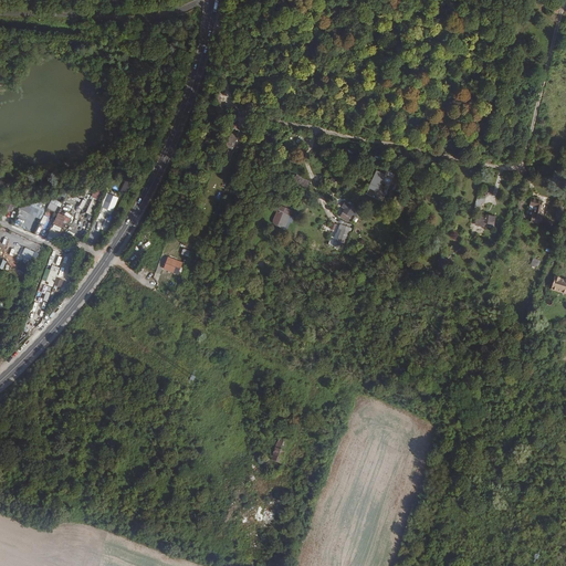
[(549,3),(547,11),(555,14),(558,6),(549,3)]
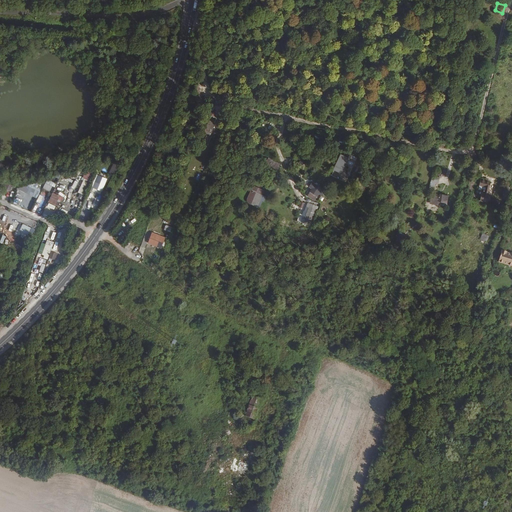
[(212,133),(215,122),(208,120),(205,131),(212,133)]
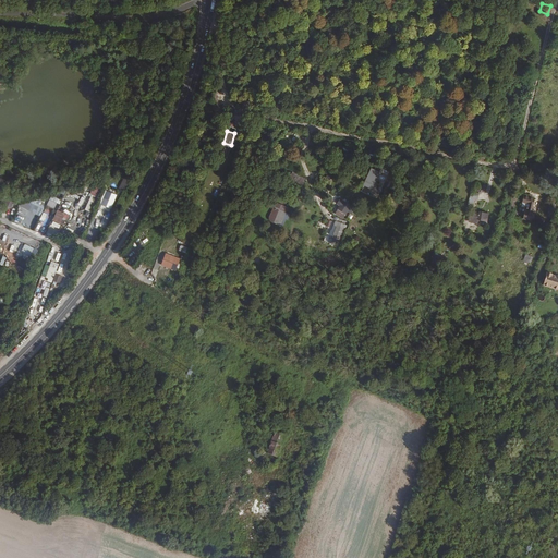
[(221,146),(218,156),(225,159),(229,148),(221,146)]
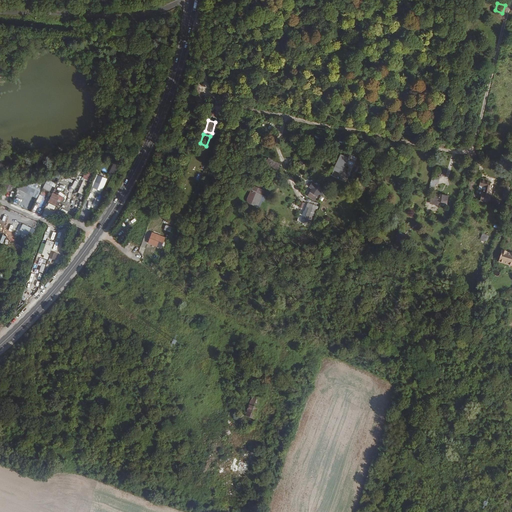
[(342,173),(349,157),(340,153),(333,170),(342,173)]
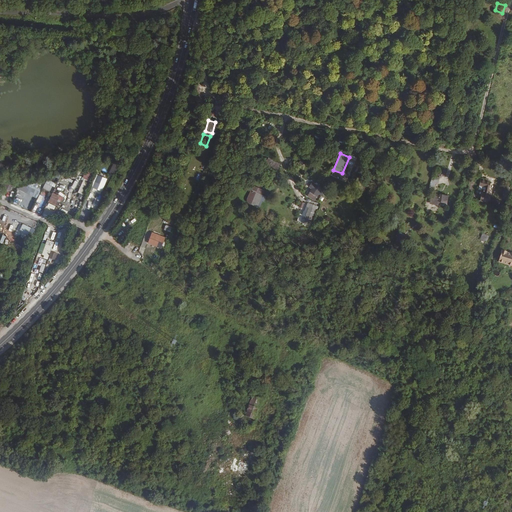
[(114,162),(109,171),(114,173),(118,164),(114,162)]
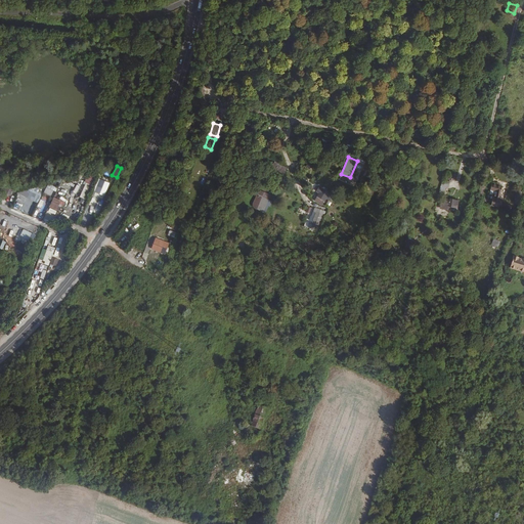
[(92,191),(104,195),(111,182),(98,178),(92,191)]
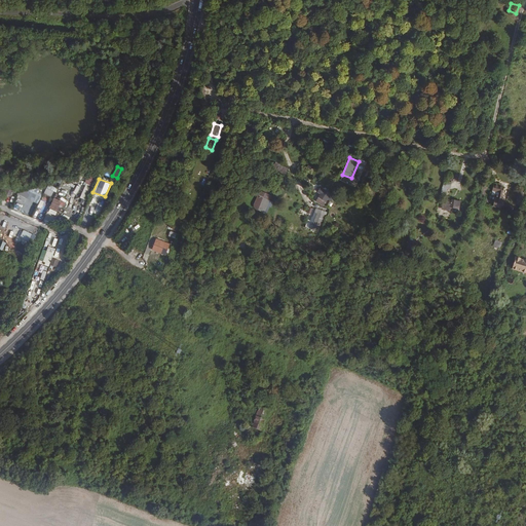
[(34,188),(31,186),(26,197),(37,203),(46,184),(38,180),(34,188)]
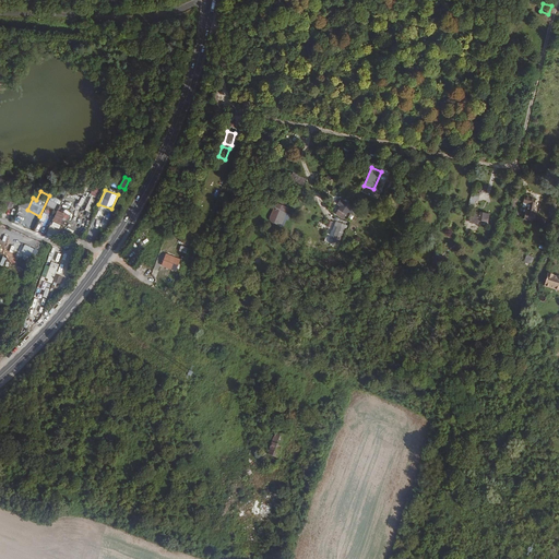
[(87,211),(84,215),(88,217),(98,197),(93,193),(85,210),(87,211)]
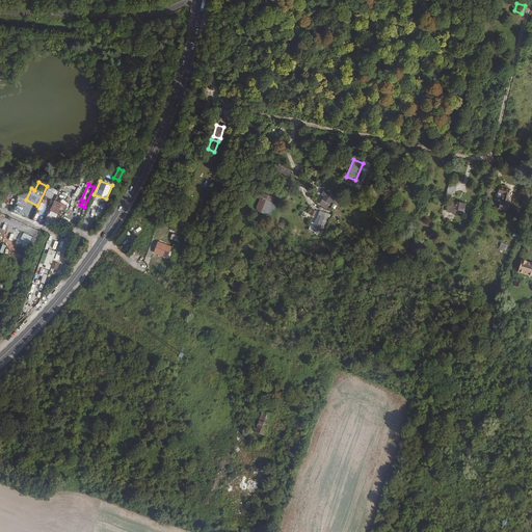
[(335,203),(338,196),(324,188),(321,193),(323,195),(319,204),(327,209),(331,202),(335,203)]
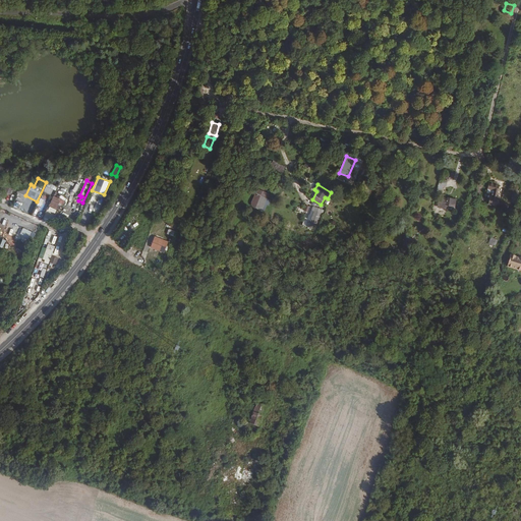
[(490,192),(488,204),(497,207),(502,187),(488,185),(487,191),(490,192)]
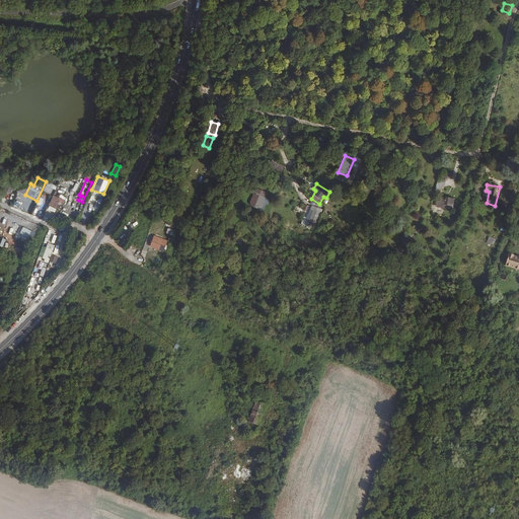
[(256,188),(249,205),(265,211),(270,199),(266,197),(268,193),(256,188)]
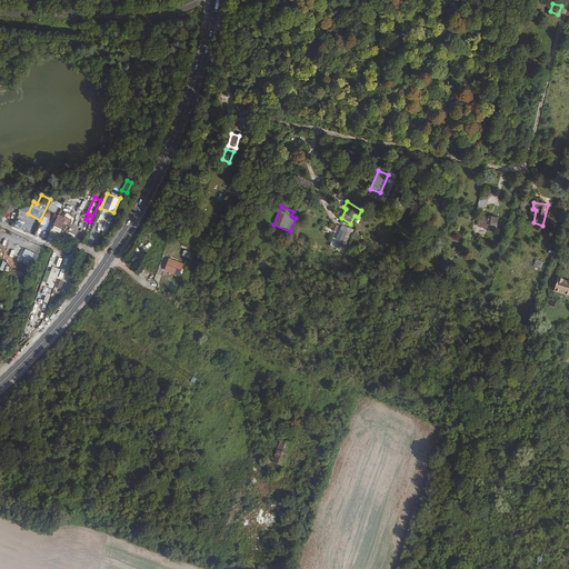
[(46,209),(36,236),(46,239),(55,212),(46,209)]
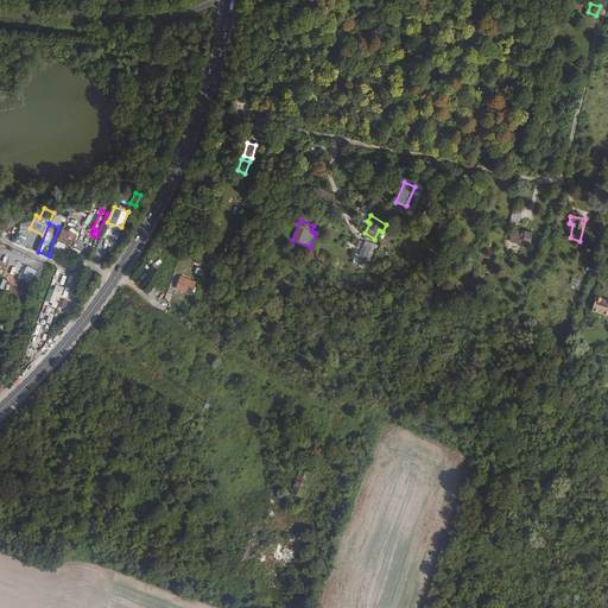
[(69,240),(73,229),(65,226),(61,236),(69,240)]
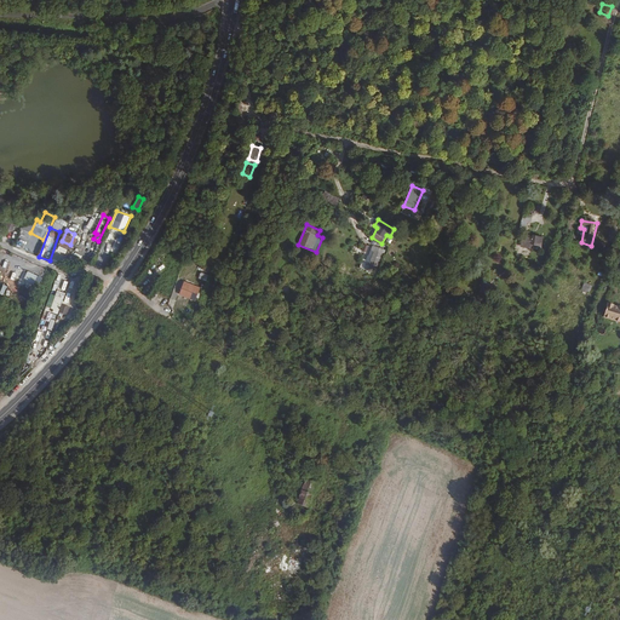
[(379,268),(383,248),(373,246),(368,265),(379,268)]
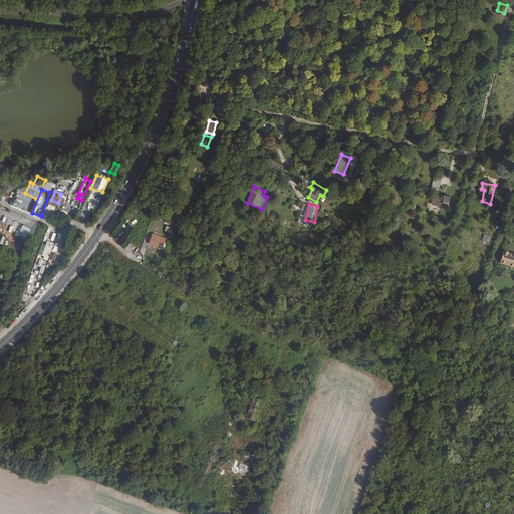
[(33,235),(34,229),(21,226),(19,235),(27,237),(28,234),(33,235)]
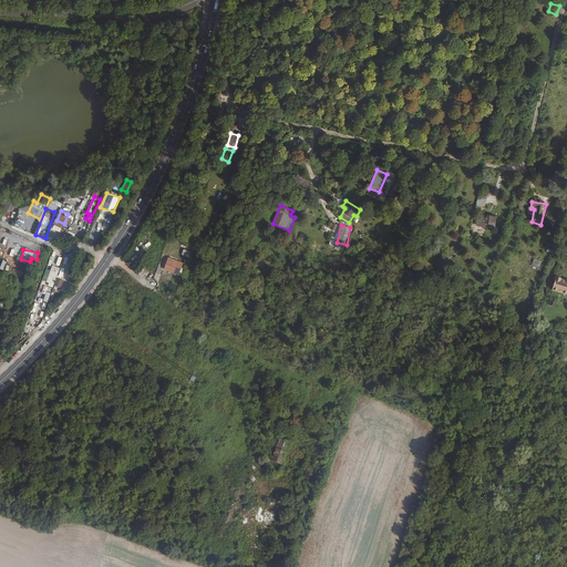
[(174,271),(179,261),(166,255),(161,265),(174,271)]
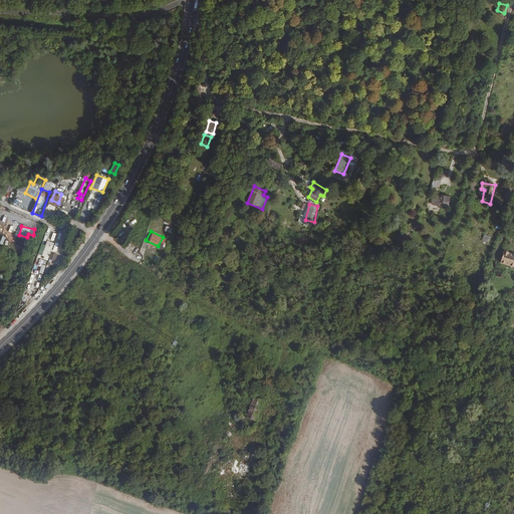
[(482,240),(489,243),(491,237),(485,234),(482,240)]
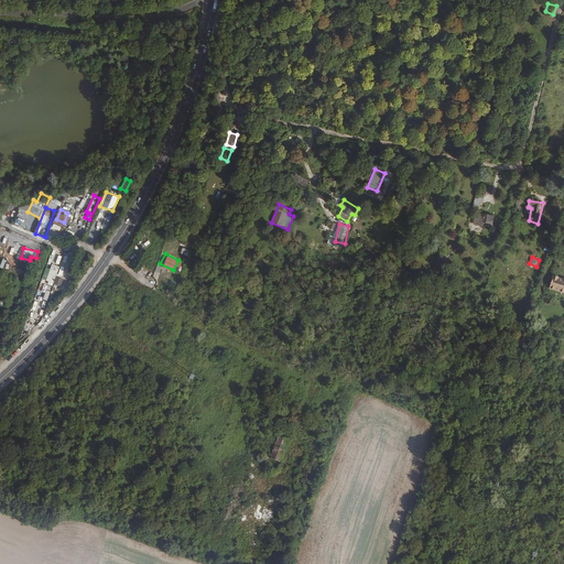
[(54,283),(60,267),(52,264),(50,269),(45,267),(42,279),(54,283)]
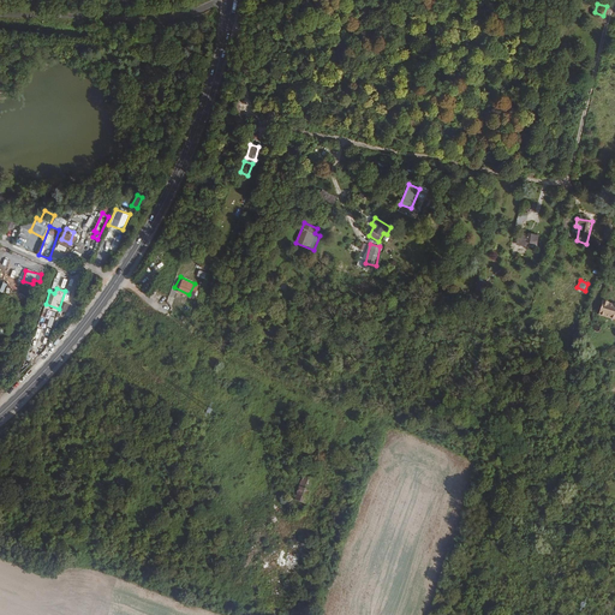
[(58,309),(66,312),(70,304),(61,302),(58,309)]
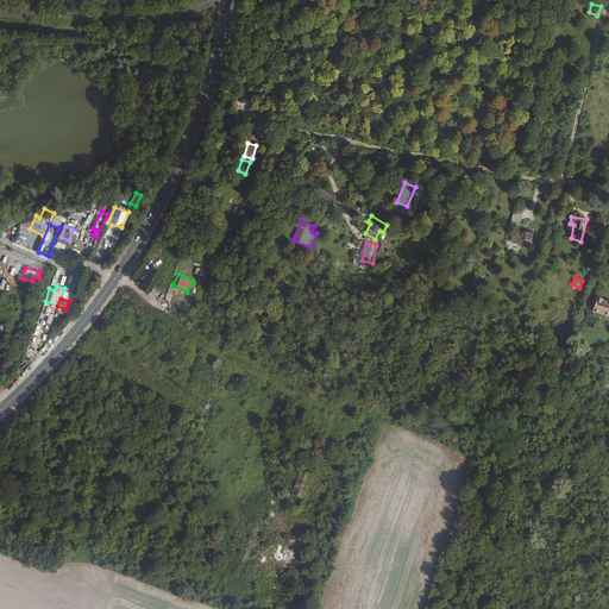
[(608,302),(604,302),(604,301),(606,300),(600,299),(596,313),(608,315),(608,302)]
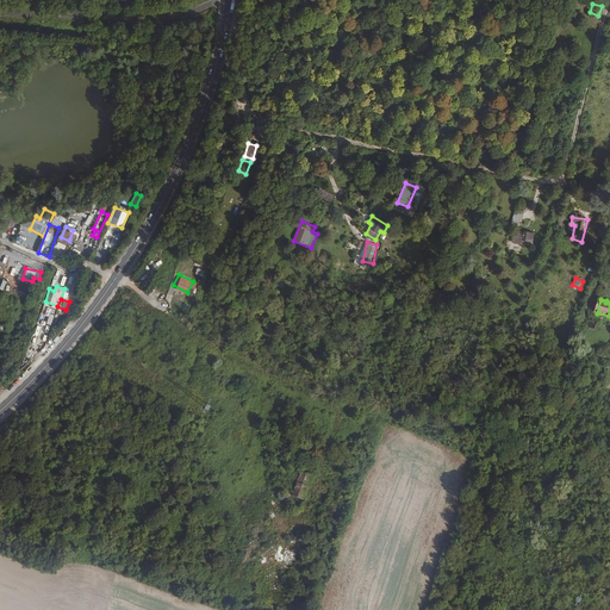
[(306,492),(312,477),(303,473),(293,496),(303,499),(304,498),(306,499),(309,493),(306,492)]
